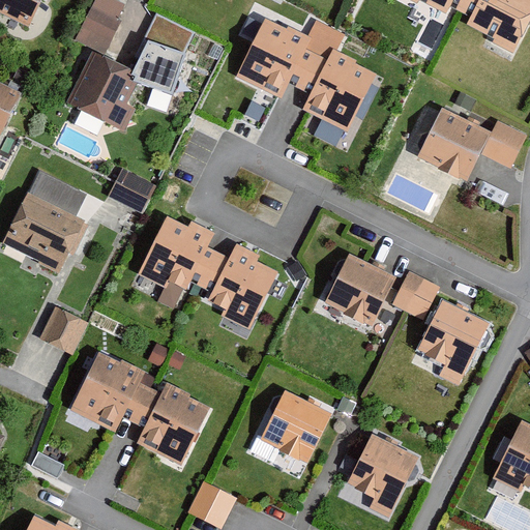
[(41,0),(0,0),(0,11),(28,27),(41,0)]
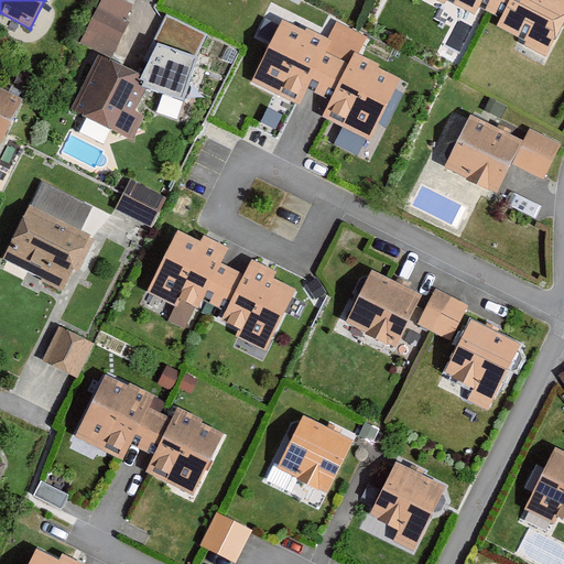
[(133,6),(121,0),(102,0),(82,42),(109,55),(133,6)]
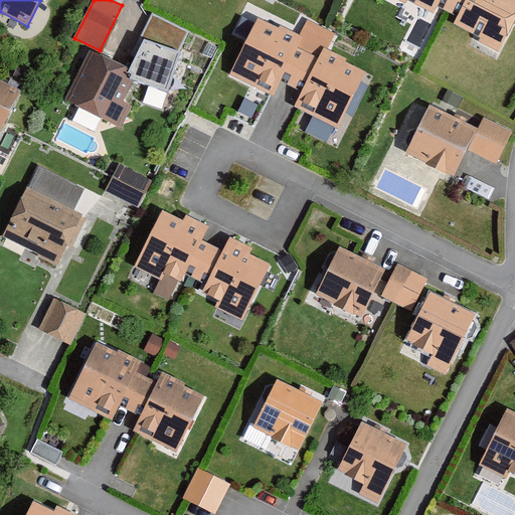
[(398,0),(406,4),(407,0),(435,14),(438,7),(448,12),(454,0),(398,0)]
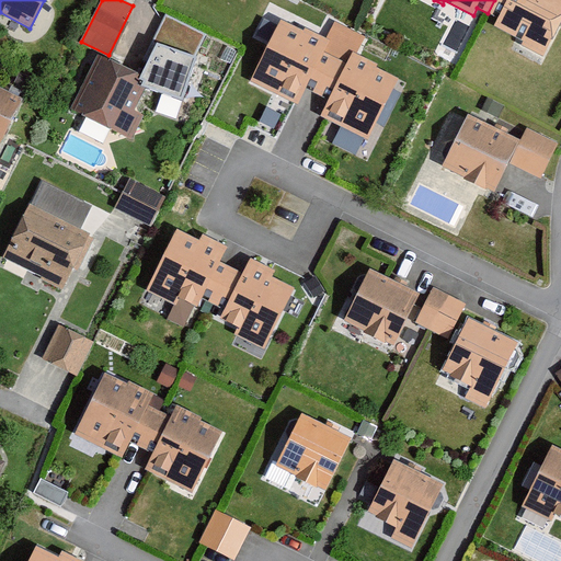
[(560,0),(494,0),(488,13),(499,19),(493,27),(522,43),(519,47),(544,59),(560,24),(560,0)]
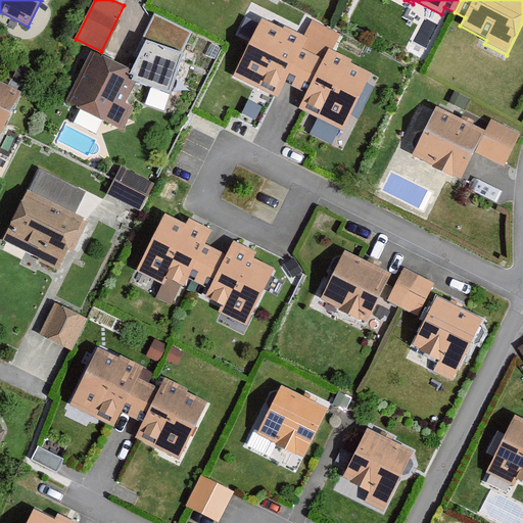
[(283,30),(262,19),(234,77),(279,99),(285,85),(295,90),(312,55),(301,50),(307,38),(304,37),(284,27),(283,30)]
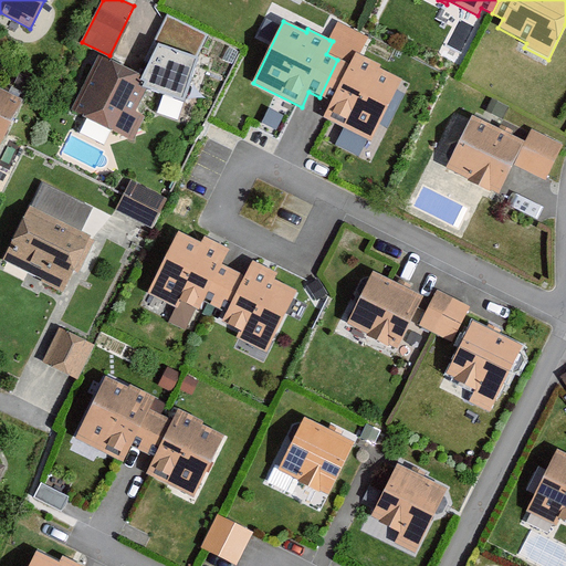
[(338,22),(329,40),(333,41),(326,54),(337,60),(350,66),(356,54),(360,56),(369,37),(338,22)]
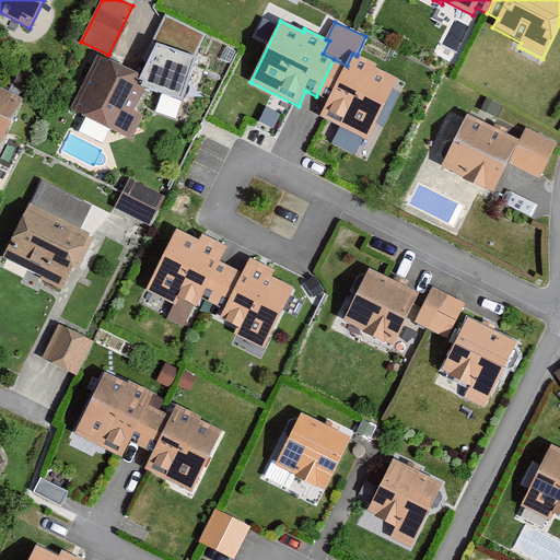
[(347,66),(334,59),(316,96),(327,101),(319,117),(368,141),(398,80),(375,69),(376,66),(357,56),(352,54),(347,66)]
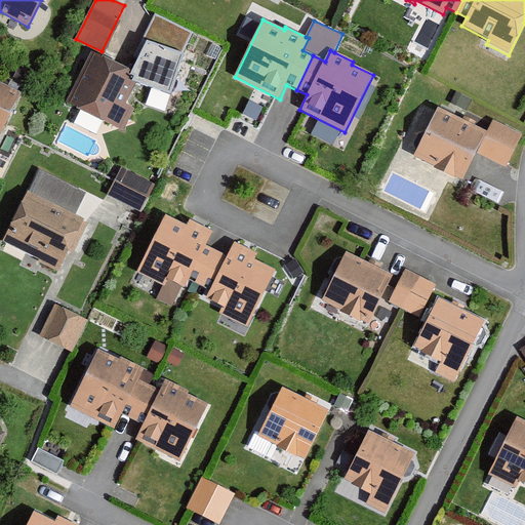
[(131,71),(93,51),(69,102),(121,127),(130,108),(122,104),(133,83),(127,80),(131,71)]
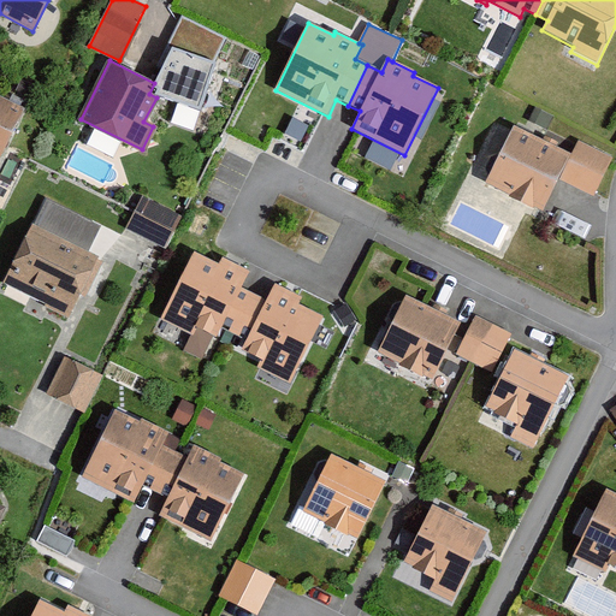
[(0,146),(18,108),(0,99),(0,146)]
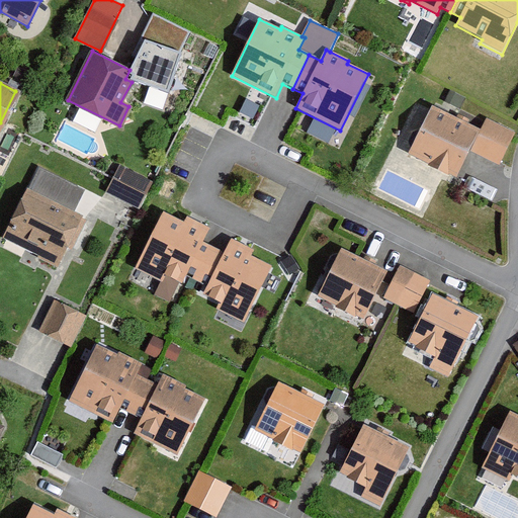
[(466,98),(450,90),(444,102),(460,109),(466,98)]
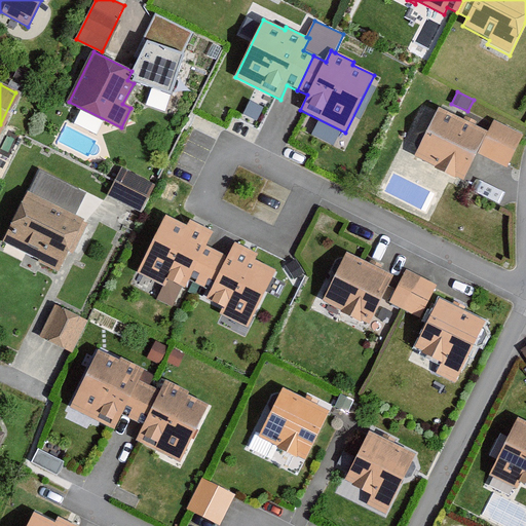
[(489,133),(439,108),(415,157),(464,182),(479,153),(508,167),(523,136),(494,121),(489,133)]
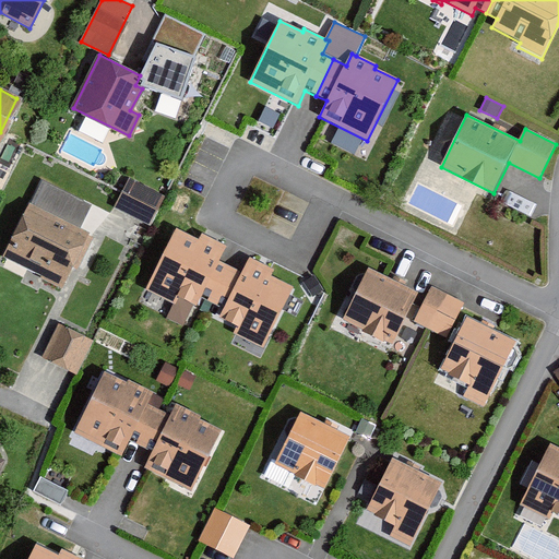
[(166,197),(129,179),(115,207),(152,226),(166,197)]
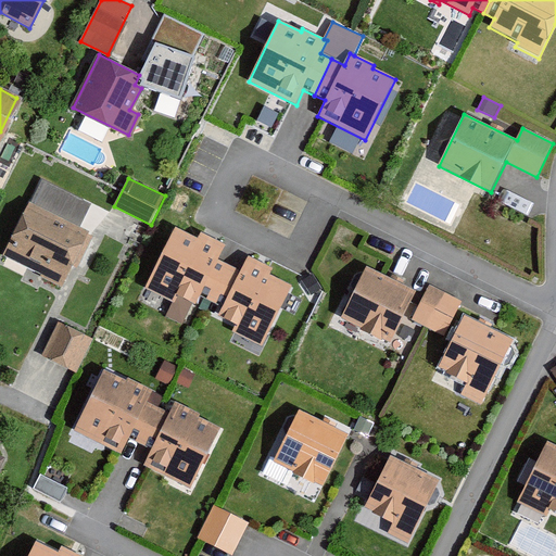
[(95,236),(29,203),(2,255),(64,286),(74,266),(77,268),(95,236)]
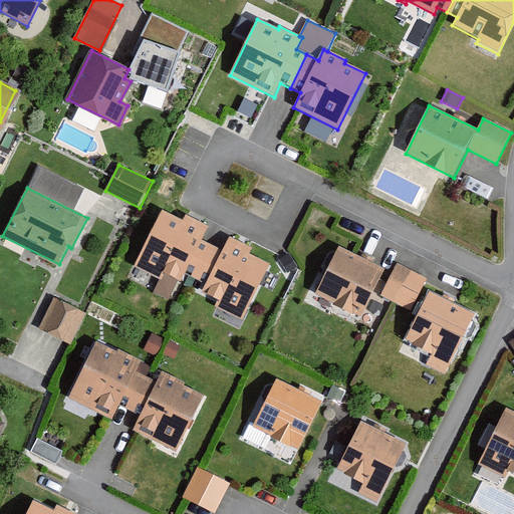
[(183,222),(162,212),(135,267),(162,280),(164,274),(181,282),(185,275),(195,280),(211,246),(202,242),(209,227),(186,216),(183,222)]
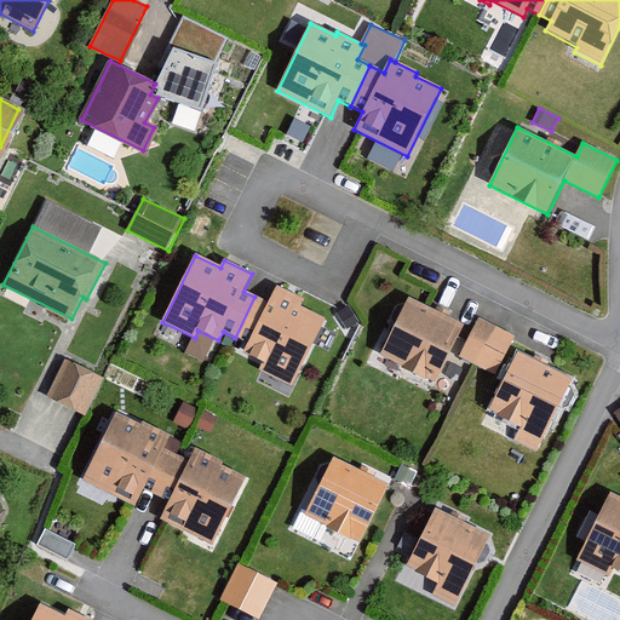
[(242,354),(263,363),(259,371),(293,388),(325,320),(300,309),(304,300),(277,287),(269,304),(254,297),(235,338),(247,344),(242,354)]
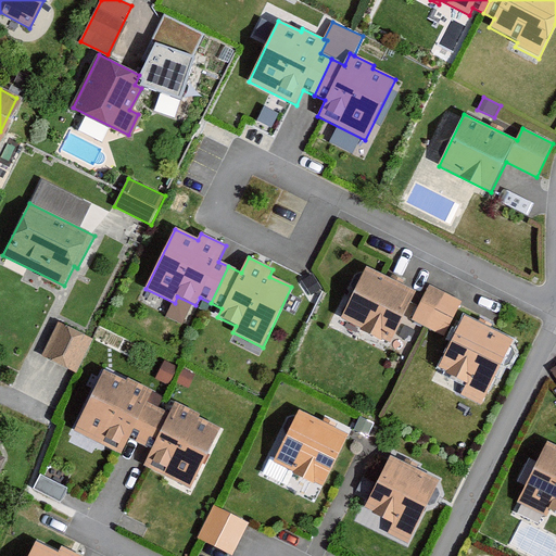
[(416,293),(367,267),(342,319),(391,344),(416,293)]
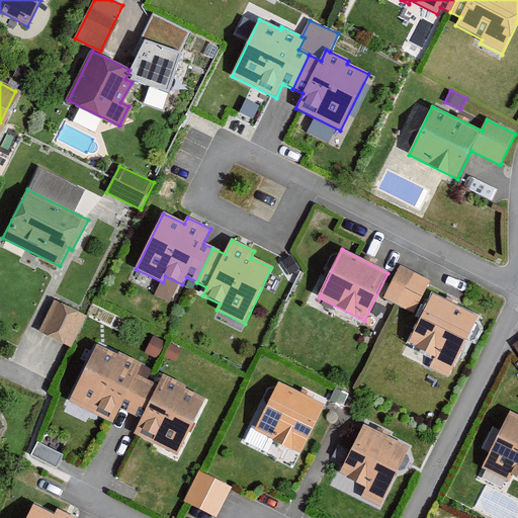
[(291,255),(281,261),(290,275),(299,269),(291,255)]
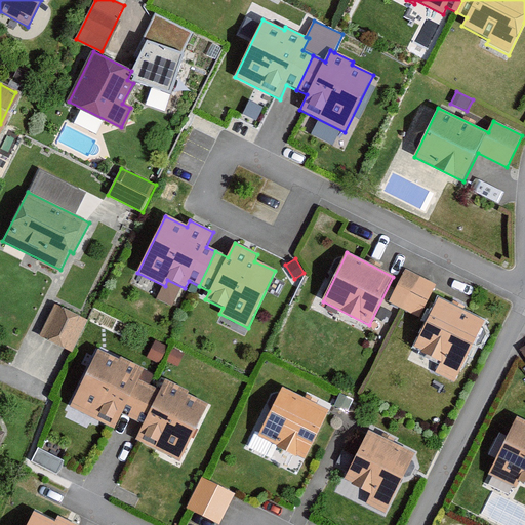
[(434,283),(407,270),(391,304),(403,309),(417,316),(434,283)]
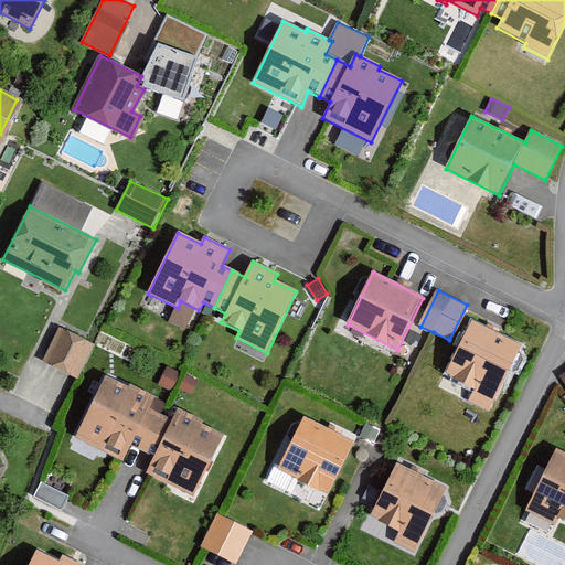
[(521,349),(471,322),(445,374),(476,391),(470,402),(489,412),(521,349)]
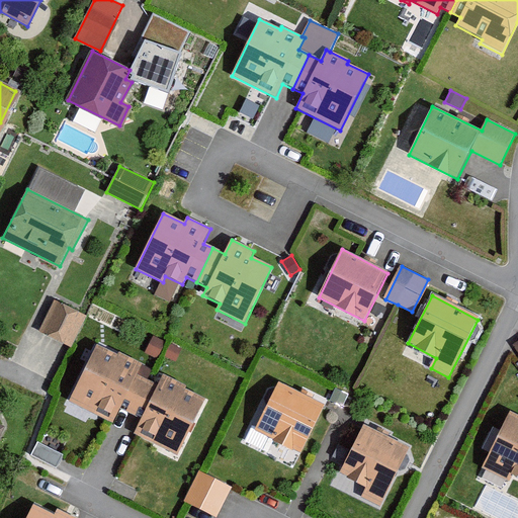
[(83,315),(57,300),(40,332),(54,339),(69,346),(83,315)]
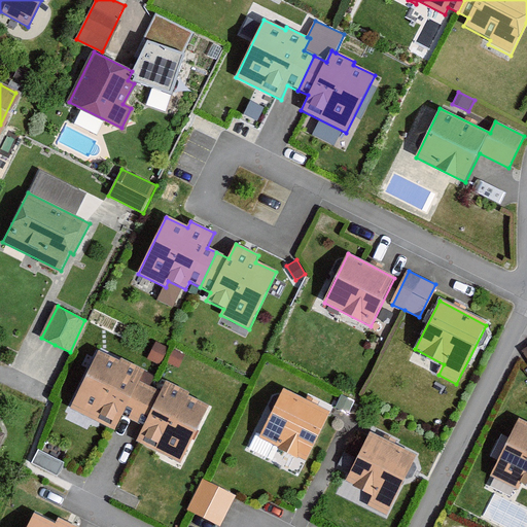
[(121,362),(99,351),(70,408),(114,430),(121,416),(133,421),(149,388),(139,384),(145,371),(123,359),(121,362)]
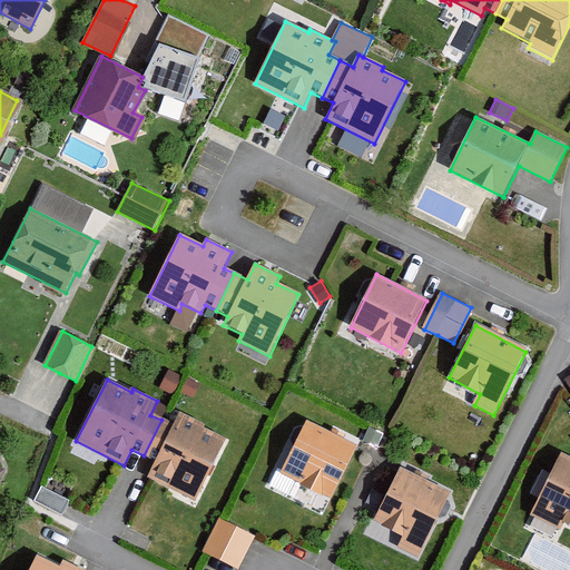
[(174,425),(161,420),(144,455),(154,461),(146,479),(151,482),(196,503),(226,441),(204,430),(205,426),(179,414),(174,425)]
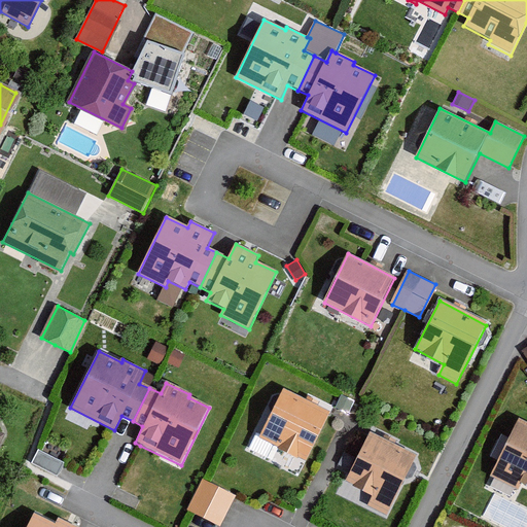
[(328,414),(282,392),(260,437),(307,459),(328,414)]
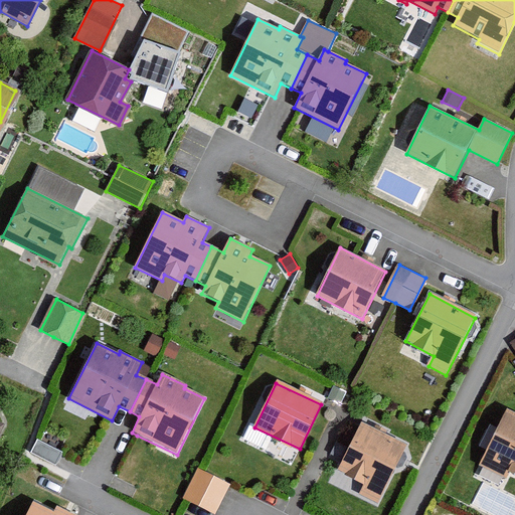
[(346,392),(333,385),(328,397),(341,403),(346,392)]
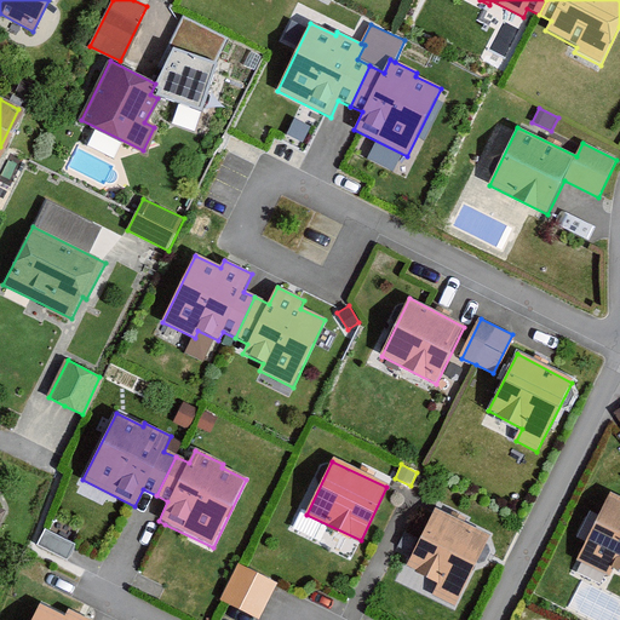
[(619,498),(610,493),(578,561),(610,577),(613,570),(619,574),(619,498)]
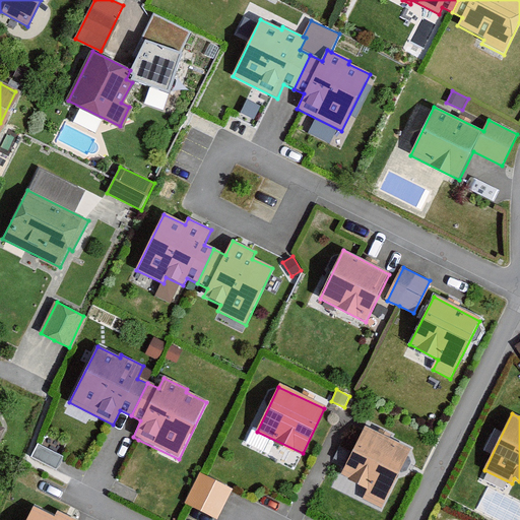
[(411,451),(365,428),(339,476),(369,491),(365,500),(382,509),(411,451)]
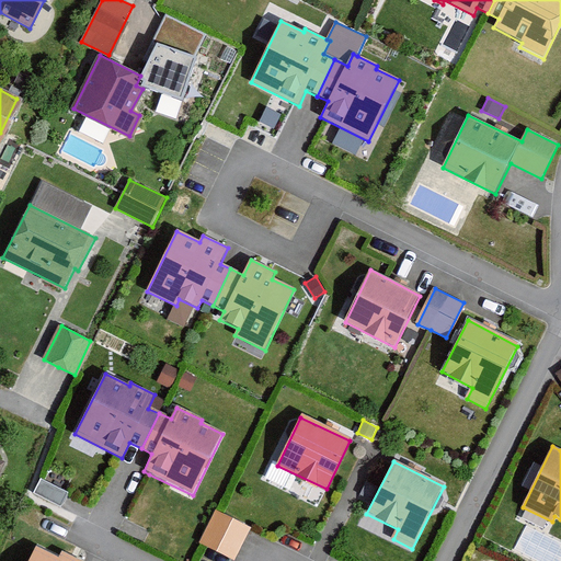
[(68,492),(43,479),(35,493),(60,506),(68,492)]
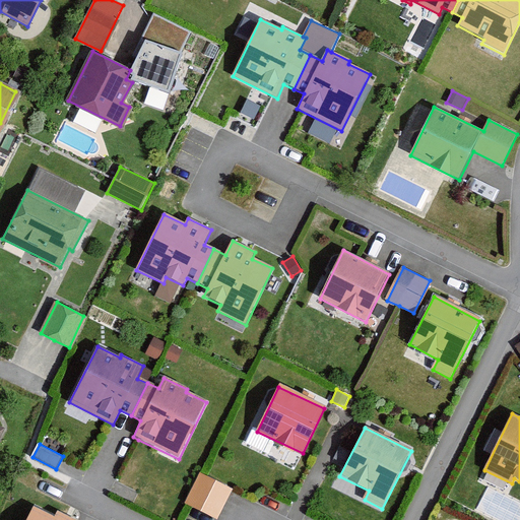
[(190,505),(219,519),(233,490),(203,475),(200,473),(186,504),(190,505)]
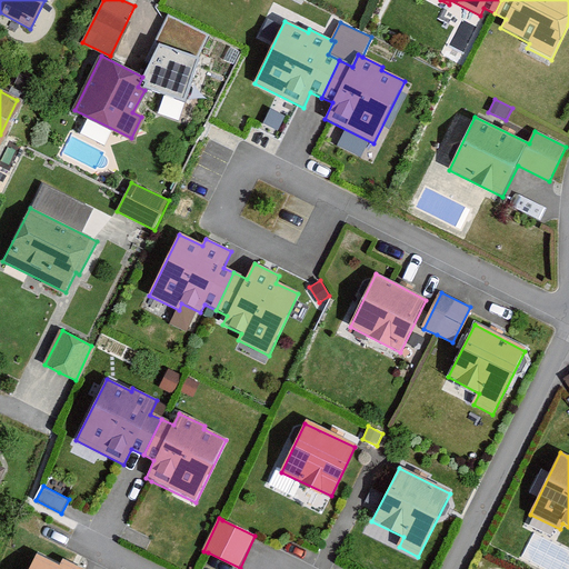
[(59,568),(37,557),(37,559),(31,568),(83,568),(63,559),(59,568)]
